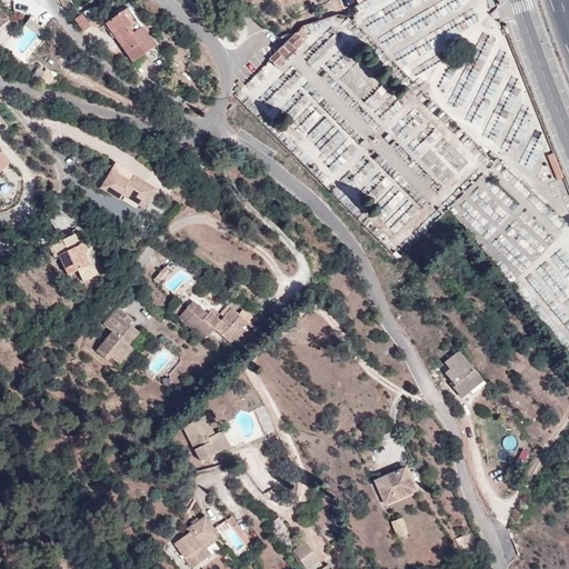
[(129,10),(108,25),(133,61),(155,47),(129,10)]
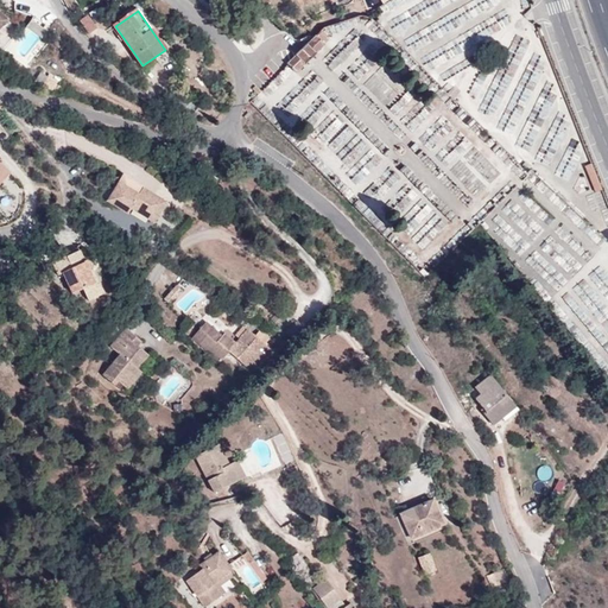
[(90,14),(83,19),(90,32),(97,27),(90,14)]
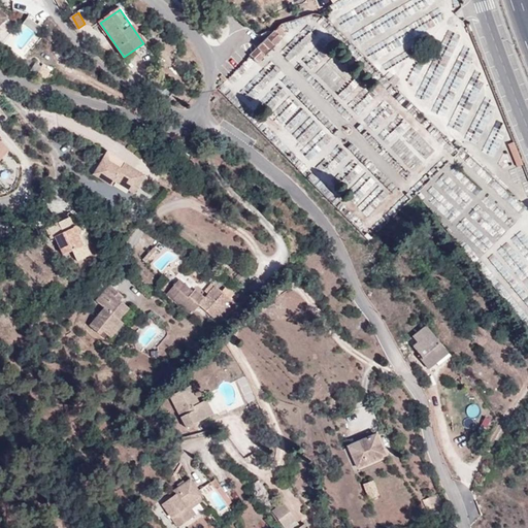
[(274,32),(271,36),(267,40),(266,39),(257,48),(258,50),(250,57),(251,58),(257,64),(282,40),(274,32)]
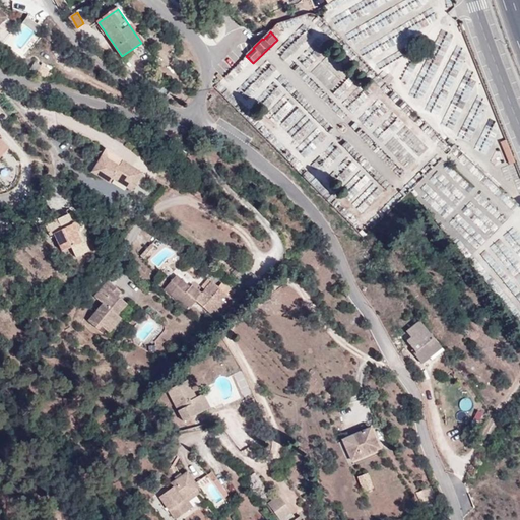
[(159,87),(156,94),(163,98),(167,91),(159,87)]
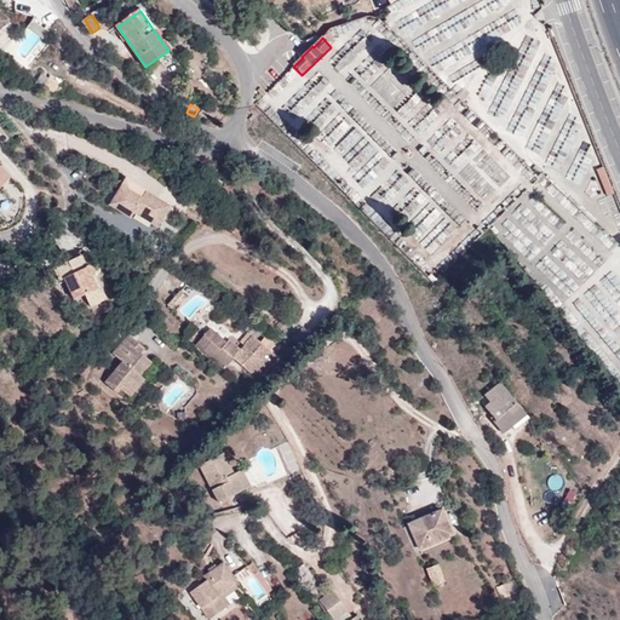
[(241,176),(244,159),(235,154),(233,172),(241,176)]
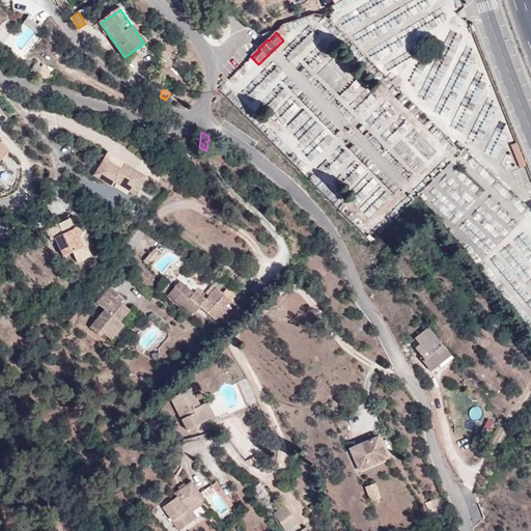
[(0,161),(8,151),(2,145),(0,143),(0,161)]
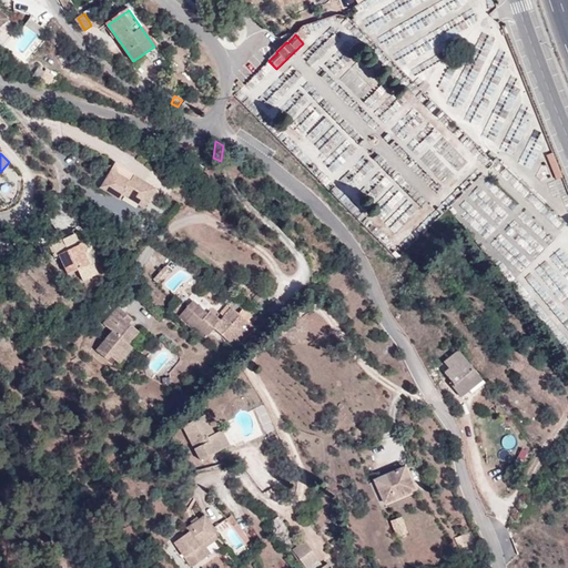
[(561,178),(553,153),(546,155),(556,180),(561,178)]
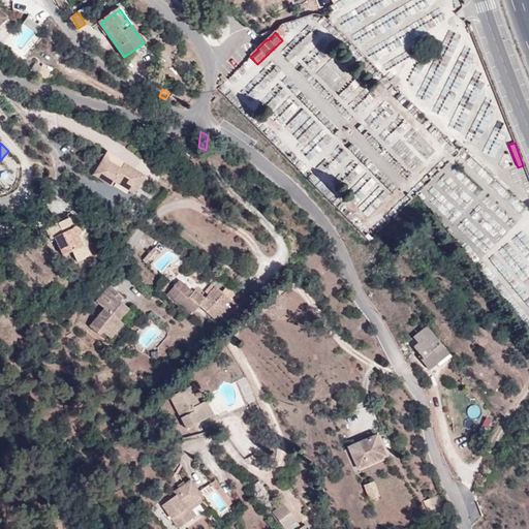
[(107,149),(102,155),(119,167),(123,162),(124,161),(107,149)]
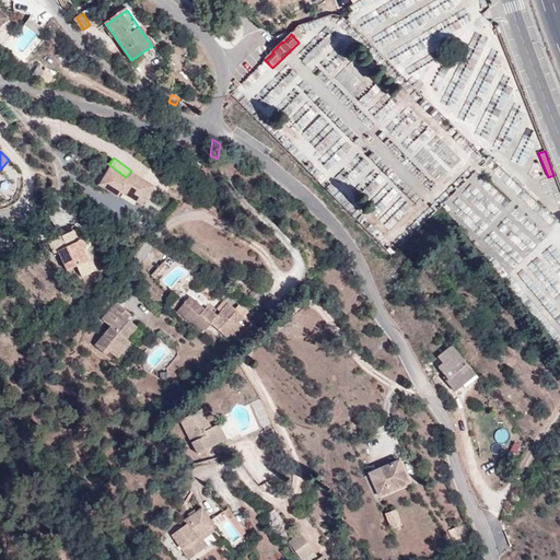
[(126,177),(108,164),(96,182),(111,191),(118,190),(138,205),(151,186),(130,172),(126,177)]
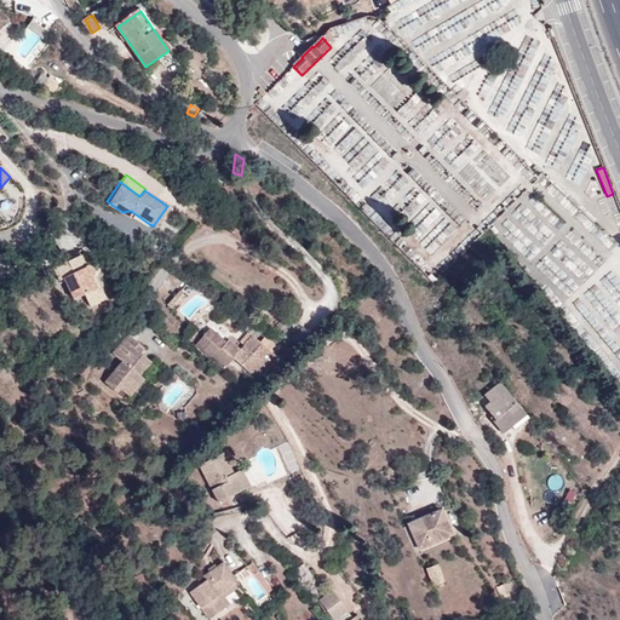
[(81,254),(53,268),(61,281),(64,279),(75,299),(86,294),(92,306),(107,299),(101,287),(98,288),(92,277),(93,269),(92,267),(90,265),(87,267),(81,254)]
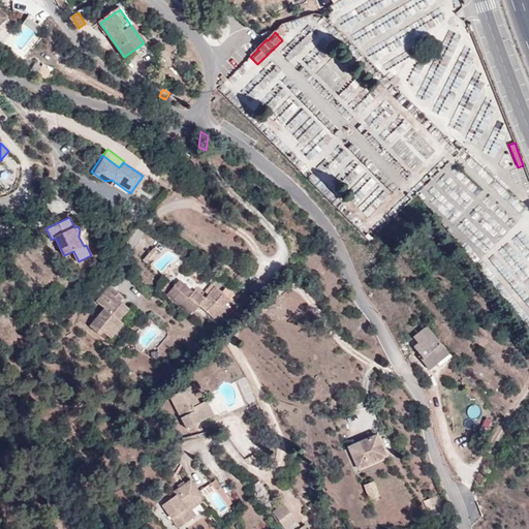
[(148,241),(143,247),(148,251),(153,245),(148,241)]
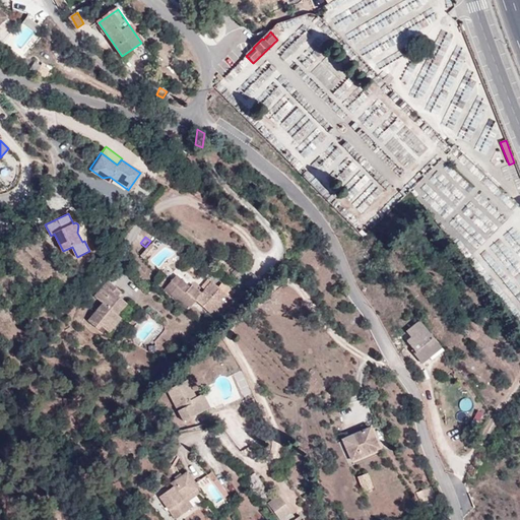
[(145,247),(140,243),(134,249),(139,254),(145,247)]
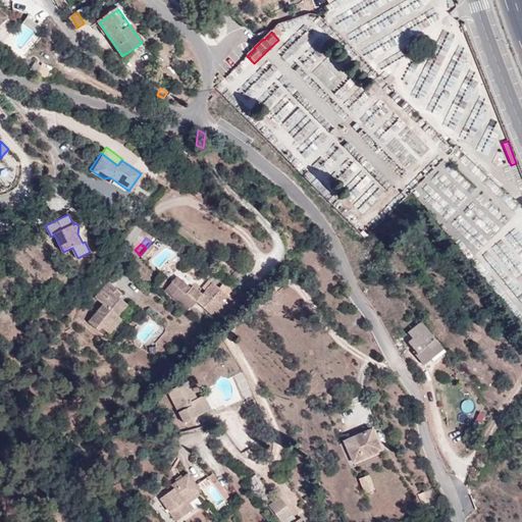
[(171,295),(183,281),(176,276),(166,290),(171,295)]
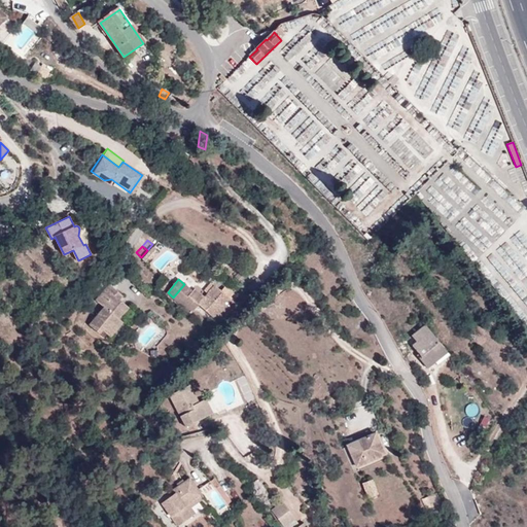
[(192,291),(184,284),(173,297),(191,313),(200,305),(218,321),(227,310),(222,306),(230,297),(233,294),(227,289),(224,293),(221,291),(211,282),(204,290),(208,293),(205,297),(195,289),(192,291)]
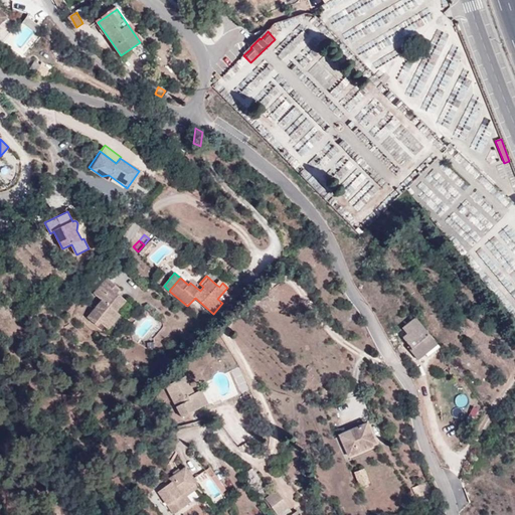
[(127,300),(117,293),(113,289),(116,286),(107,279),(95,293),(103,300),(88,317),(98,325),(101,322),(109,329),(121,315),(117,311),(127,300)]
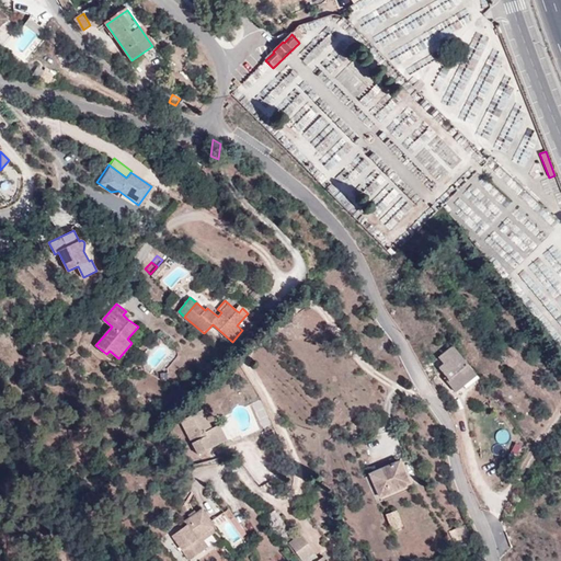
[(237,325),(242,330),(249,322),(244,317),(237,325)]
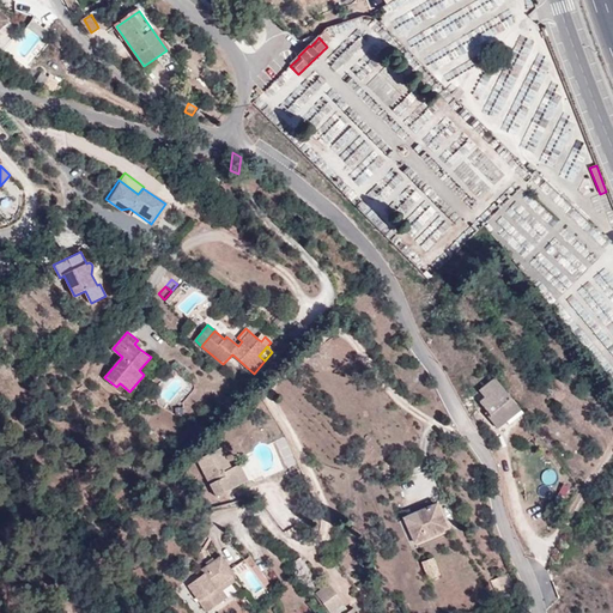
[(507,422),(520,411),(493,378),(479,390),(485,398),(479,402),(490,416),(489,417),(498,429),(507,422)]
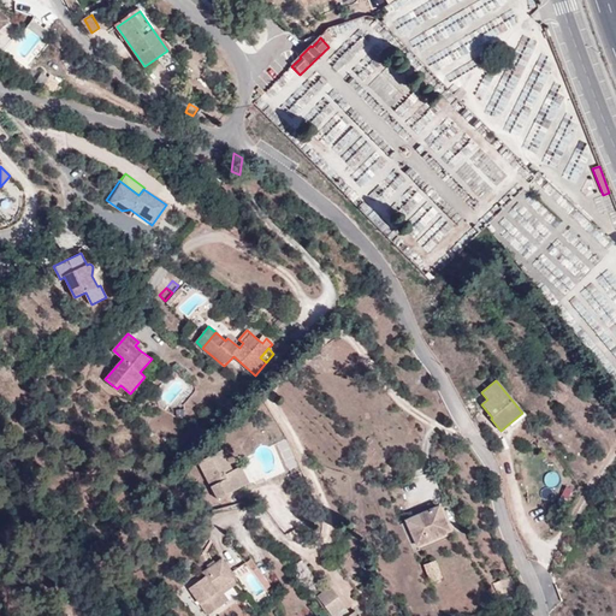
[(526,416),(522,413),(509,424),(511,427),(526,416)]
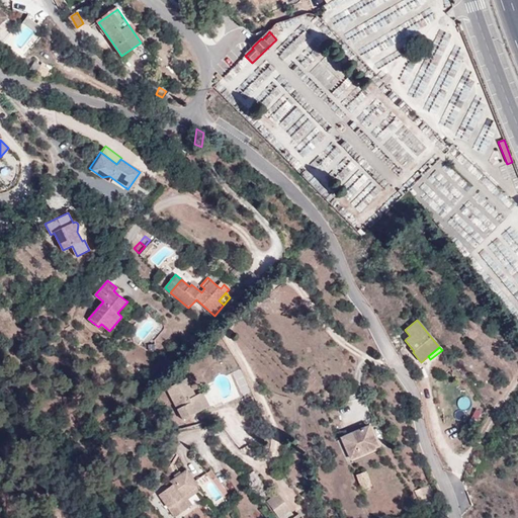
[(201,410),(193,396),(185,378),(165,389),(181,420),(201,410)]
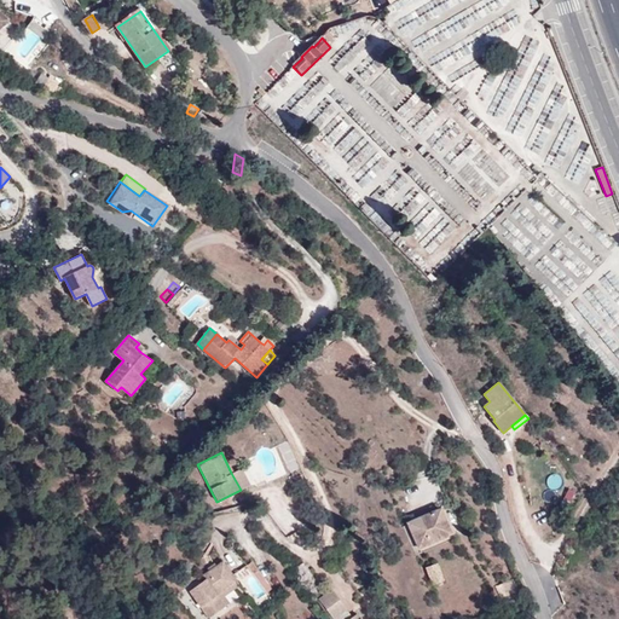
[(239,469),(231,473),(241,490),(248,486),(239,469)]
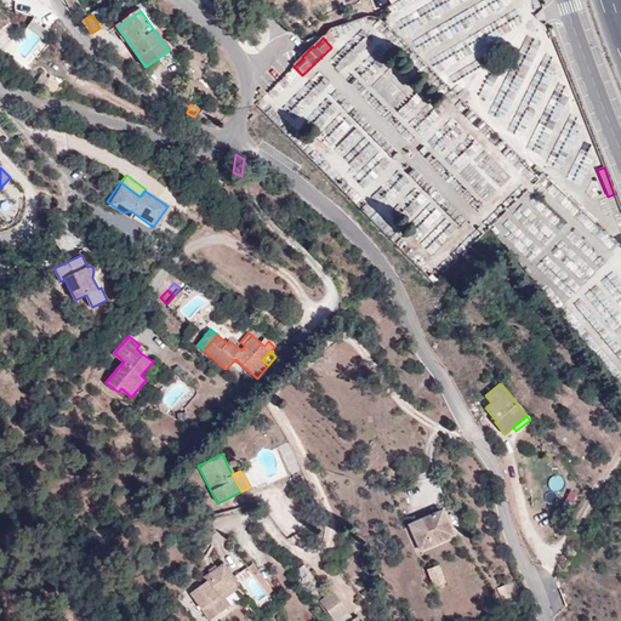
[(443,511),(410,525),(420,550),(453,535),(443,511)]
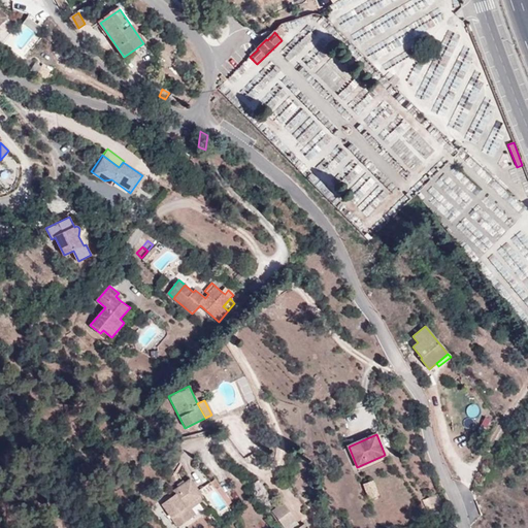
[(184,508),(200,497),(188,481),(171,493),(173,496),(160,505),(176,527),(177,527),(191,519),(184,508)]
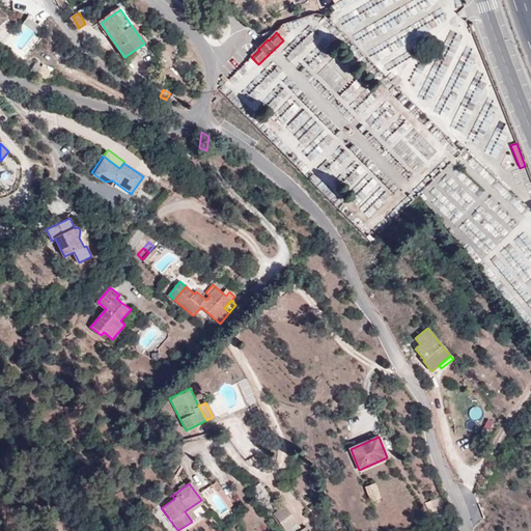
[(375,483),(365,486),(371,502),(382,498),(375,483)]
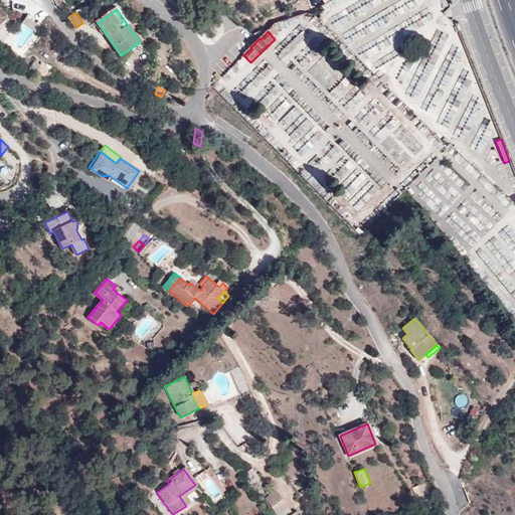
[(266,491),(252,470),(241,477),(259,504),(264,500),(260,495),(266,491)]
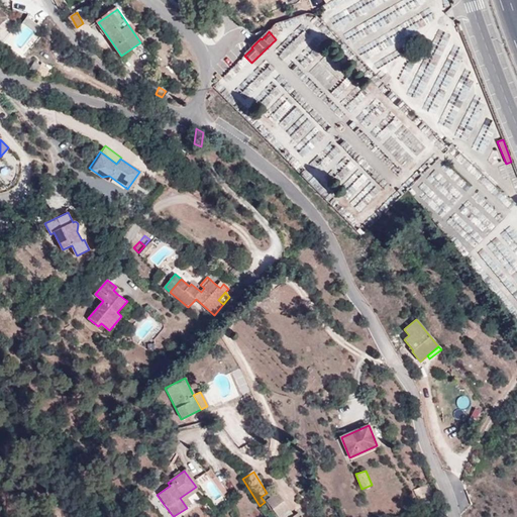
[(199,490),(196,487),(180,498),(187,508),(190,506),(185,500),(199,490)]
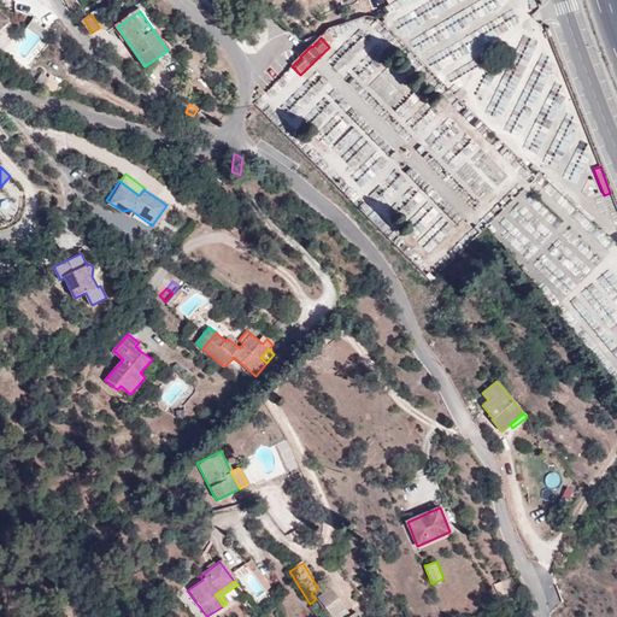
[(503,581),(494,585),(499,597),(507,593),(503,581)]
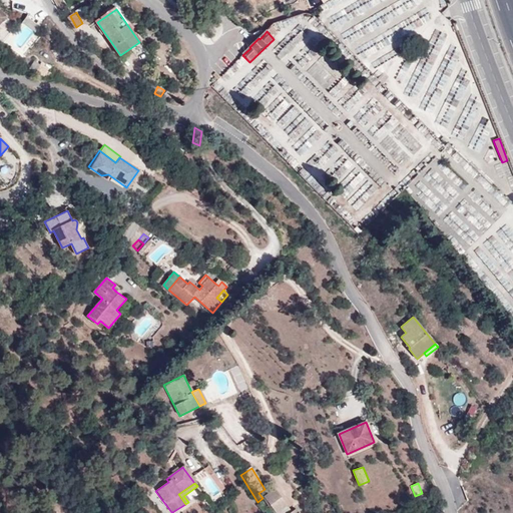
[(298,512),(293,512),(292,511),(276,489),(266,496),(277,512),(299,512),(298,512)]
